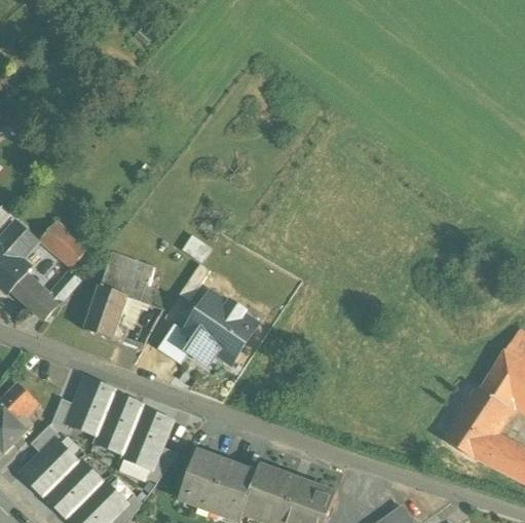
[(88,246),(47,210),(30,231),(71,266),(88,246)]
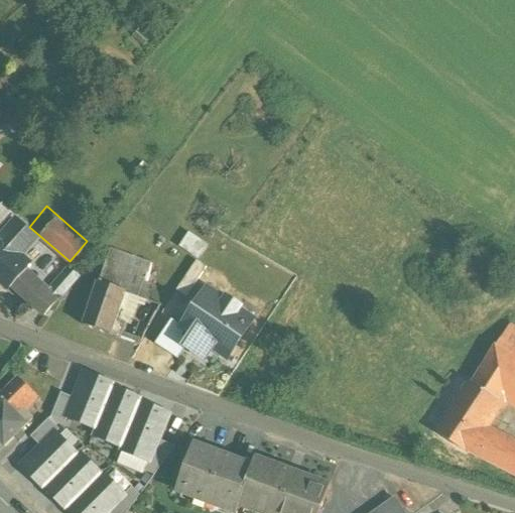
[(14,218),(0,234),(0,274),(1,275),(14,261),(35,237),(14,218)]
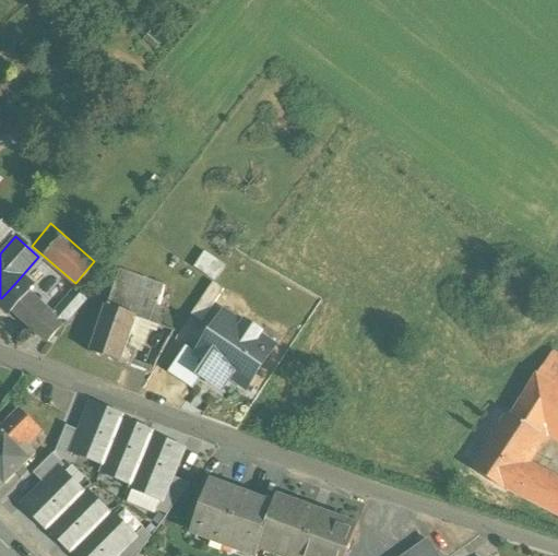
[(203,249),(193,264),(214,278),(224,262),(203,249)]
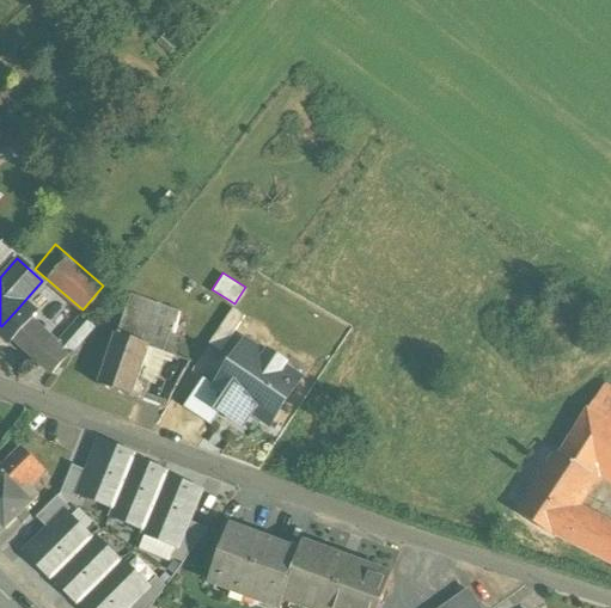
[(177,314),(128,299),(118,332),(150,343),(148,344),(164,348),(177,314)]
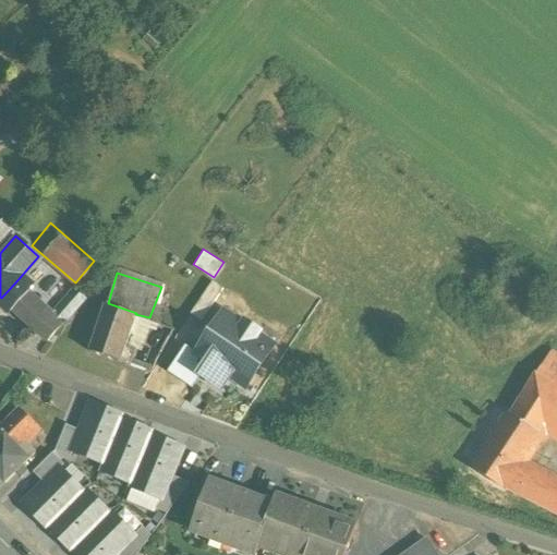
[(213,281),(191,314),(202,321),(223,289),(213,281)]
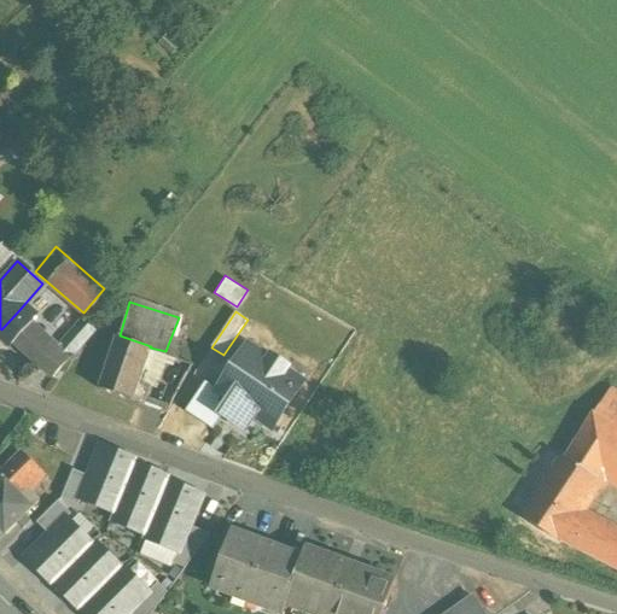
[(17,313),(1,329),(12,339),(27,323),(17,313)]
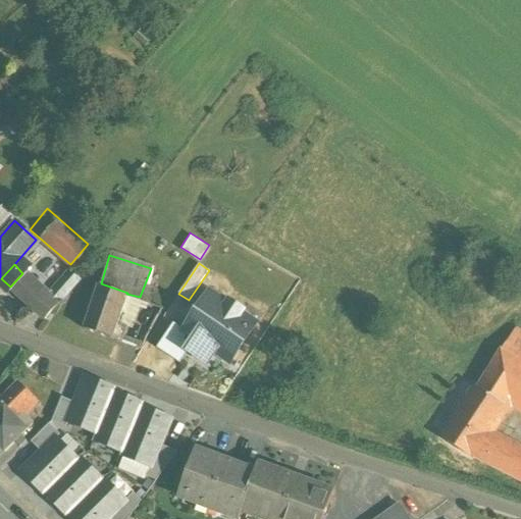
[(84,271),(79,266),(73,271),(79,276),(84,271)]
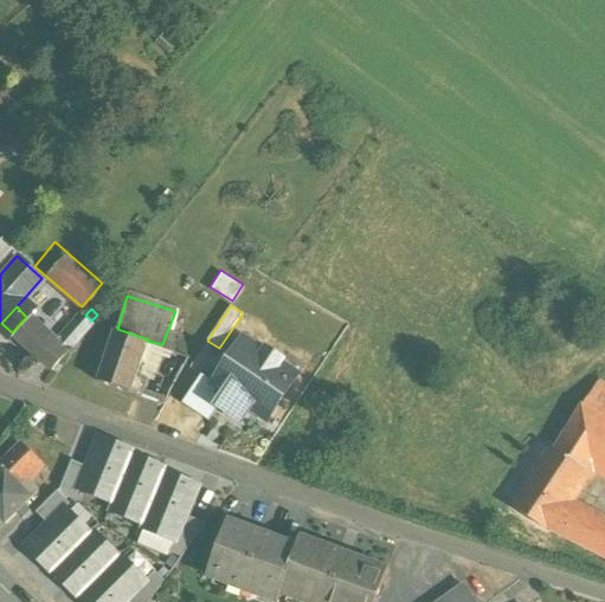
[(52,342),(26,317),(12,332),(51,367),(91,321),(85,315),(78,310),(52,342)]
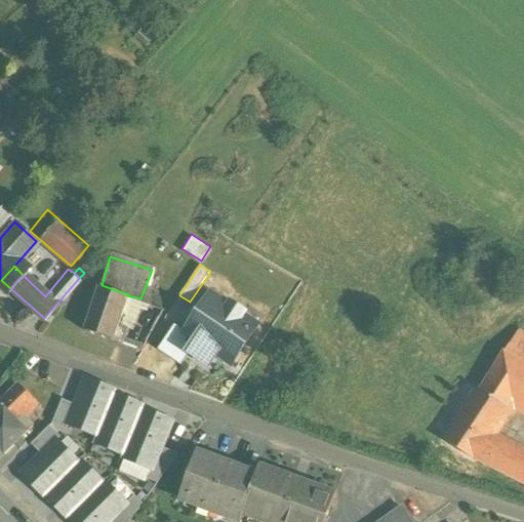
[(102,285),(99,285),(85,327),(124,340),(130,326),(117,323),(127,295),(128,294),(102,285)]
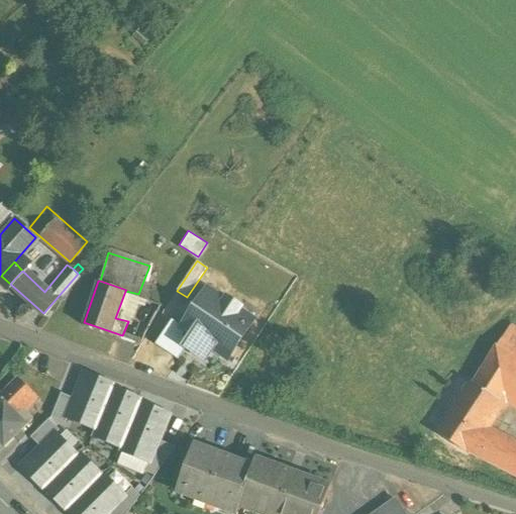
[(223,298),(207,287),(181,326),(194,334),(185,347),(204,361),(212,349),(226,360),(251,322),(238,313),(242,308),(224,296),(223,298)]
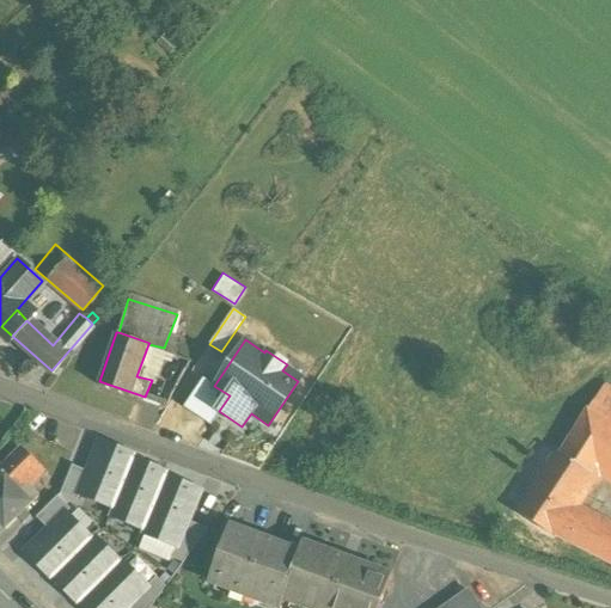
[(610,374),(562,450),(593,472),(597,465),(610,441),(610,374)]
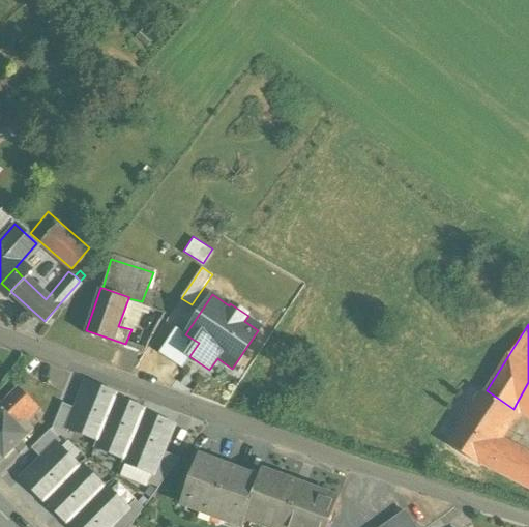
[(185,334),(175,327),(158,352),(182,368),(189,356),(199,343),(185,334)]
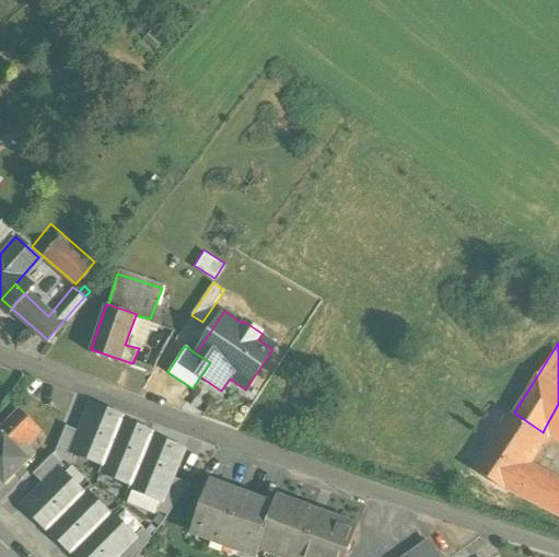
[(48,416),(30,399),(20,409),(37,427),(48,416)]
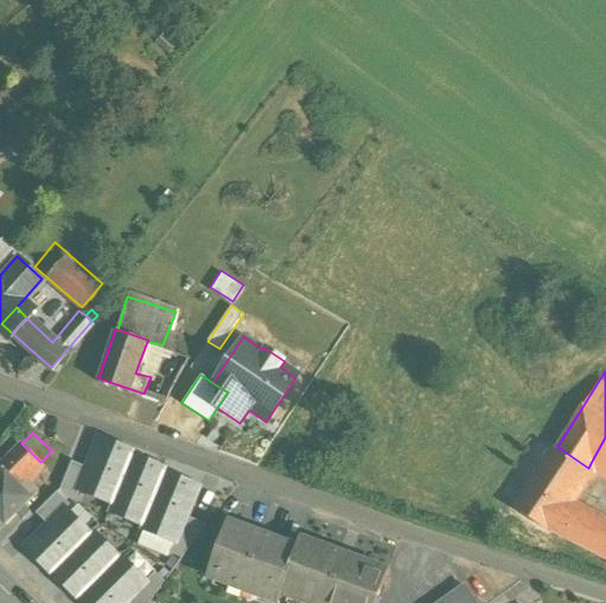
[(78,489),(110,502),(112,502),(132,455),(133,455),(134,451),(99,437),(85,467),(77,488),(78,489)]
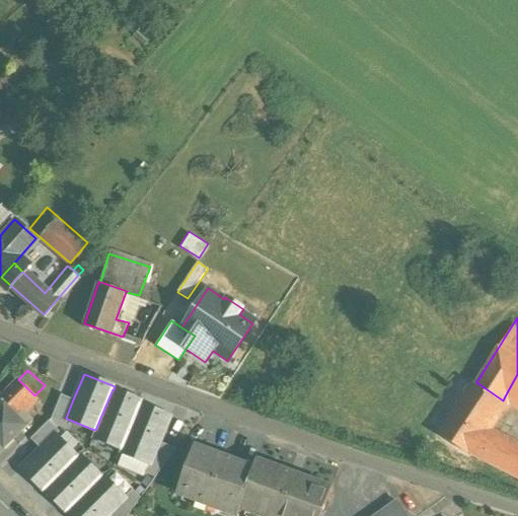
[(517,374),(506,394),(517,400),(517,374)]
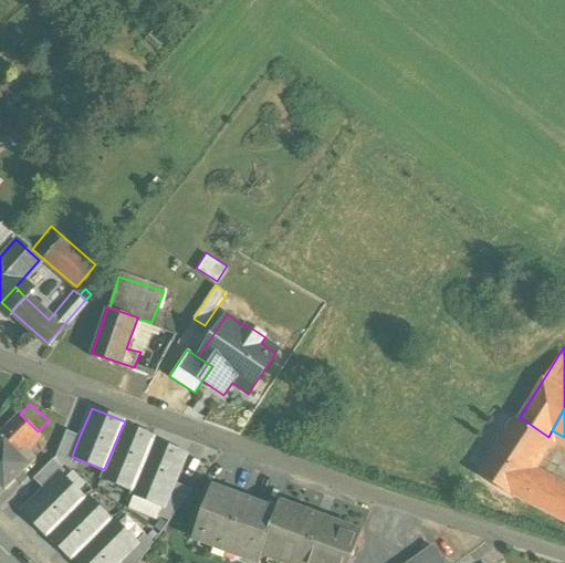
[(20,414),(0,434),(0,438),(3,442),(6,440),(18,452),(23,447),(34,436),(38,431),(20,414)]
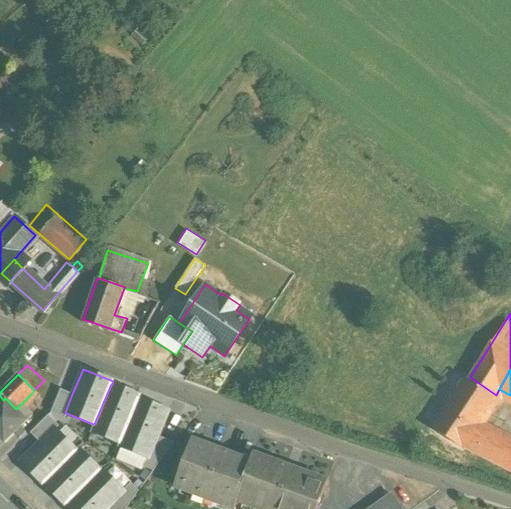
[(467,375),(434,425),(464,445),(478,425),(496,395),(470,377),(467,375)]
